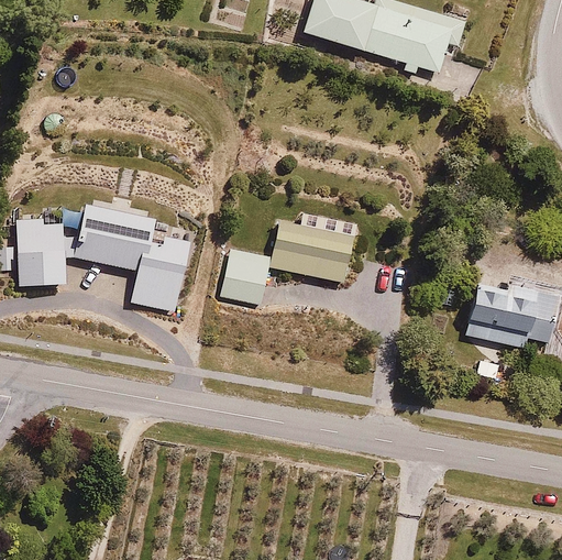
[(354,0),(313,0),(304,29),(403,62),(400,68),(414,73),(416,66),(438,73),(448,43),(455,45),(463,22),(395,0),(375,0),(374,7),(354,0)]
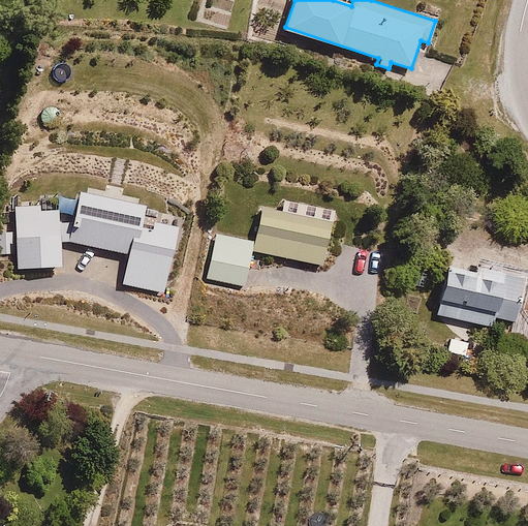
[(266,203),(255,248),(320,263),(331,217),(266,203)]
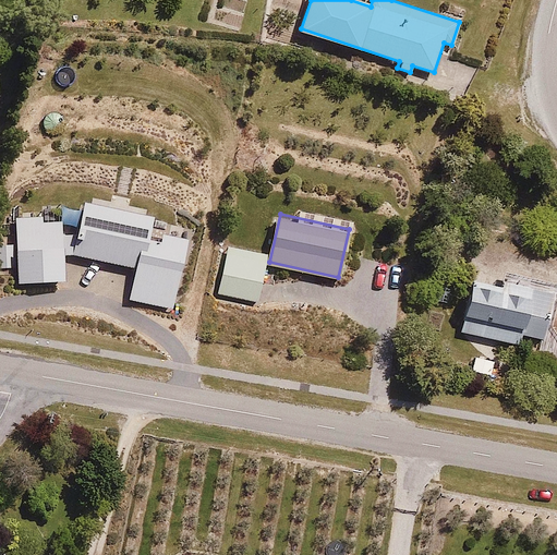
[(259,303),(269,254),(228,245),(218,294),(259,303)]
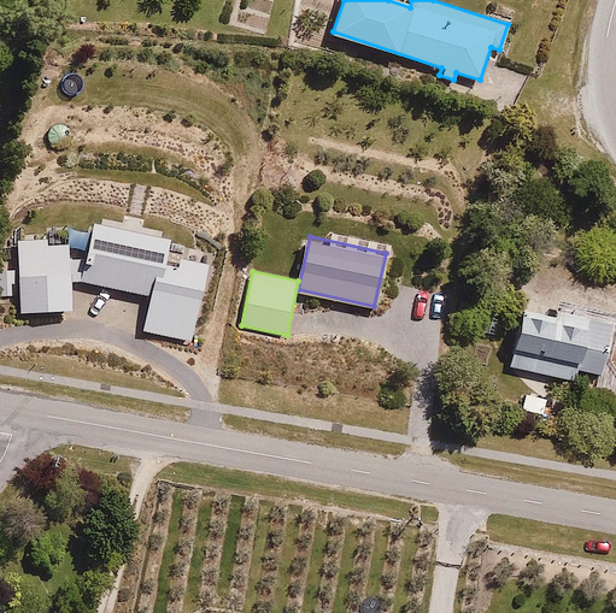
[(559,293),(526,284),(505,367),(570,384),(575,367),(597,373),(611,318),(556,305),(559,293)]
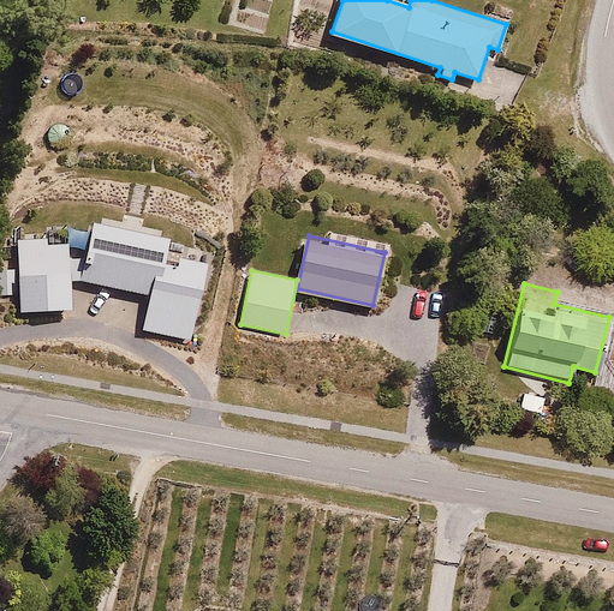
[(547,397),(520,393),(517,412),(542,417),(547,397)]
